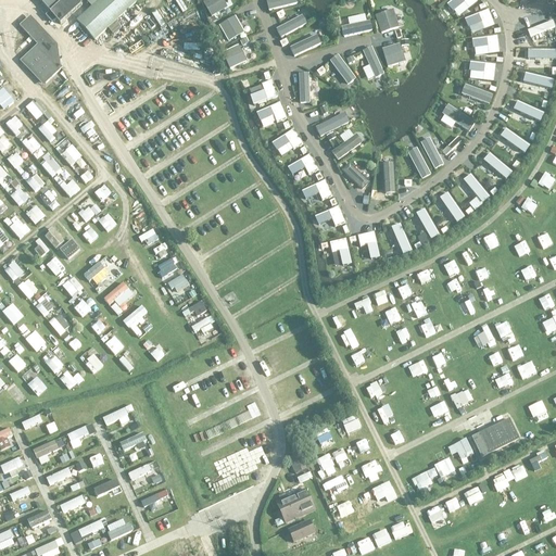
[(39,0),(51,13),(50,13),(61,25),(83,5),(78,1),(79,0),(39,0)]
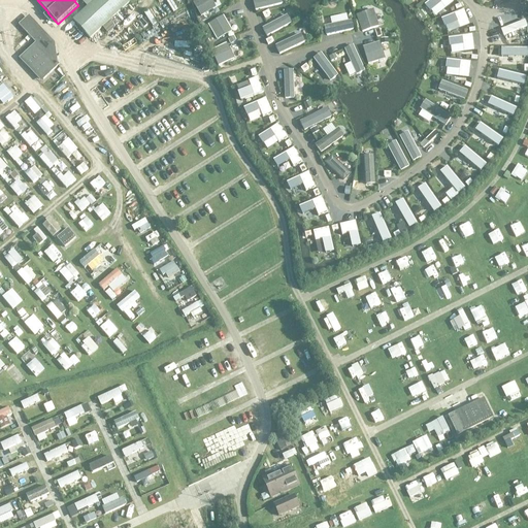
[(133,0),(95,0),(73,21),(90,39),(133,0)]
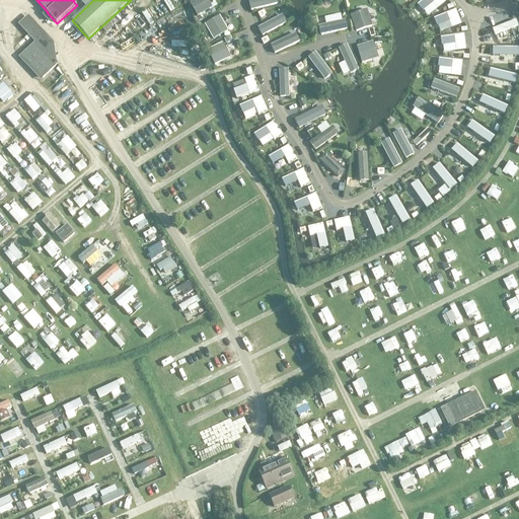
[(198,16),(211,8),(206,0),(196,0),(191,3),(198,16)]
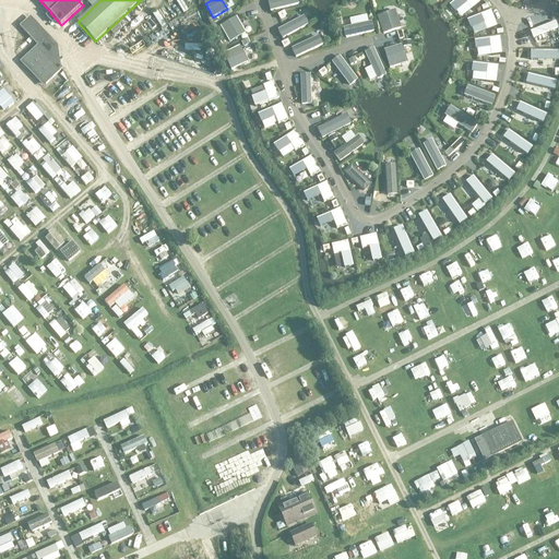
[(297,0),(280,0),(268,3),(270,13),(299,6),(297,0)]
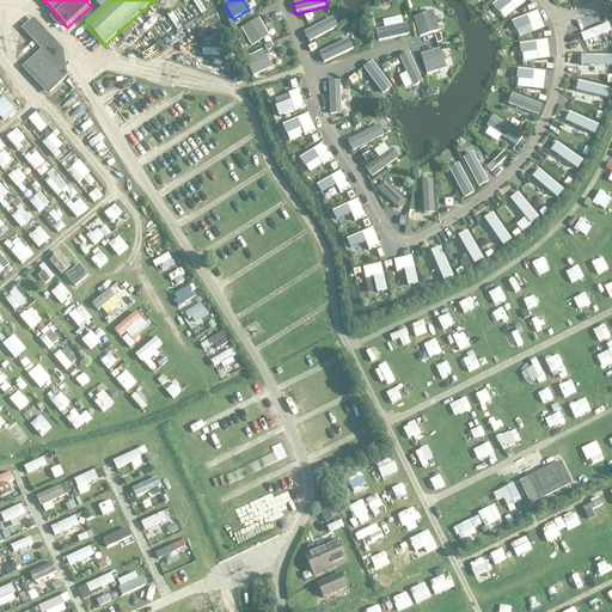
[(501,0),(491,8),(499,14),(518,0),(501,0)]
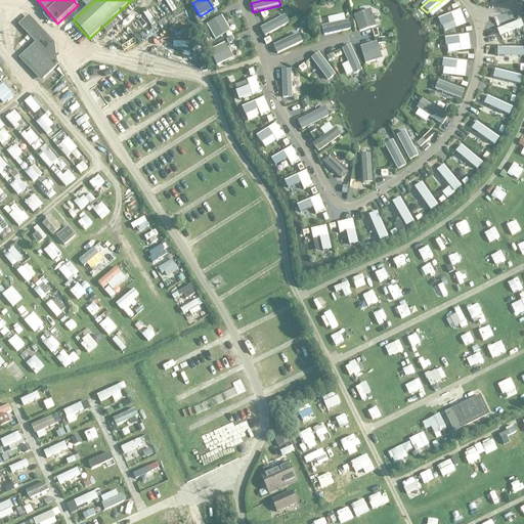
[(364,12),(354,16),(359,32),(375,27),(372,16),(372,15),(370,11),(368,10),(365,11),(364,12)]
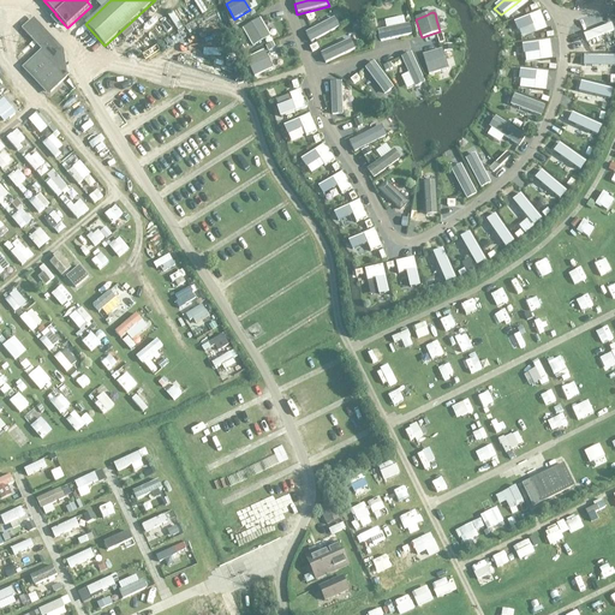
[(532,12),(508,30),(514,37),(538,21),(532,12)]
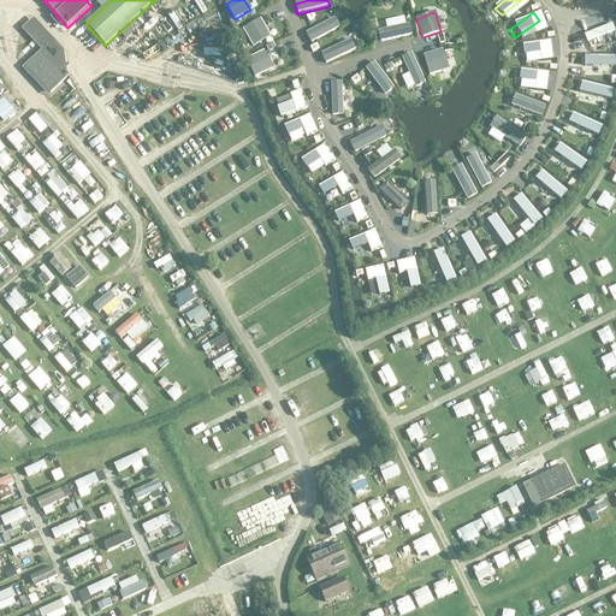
[(197,30),(214,22),(212,16),(195,24),(197,30)]
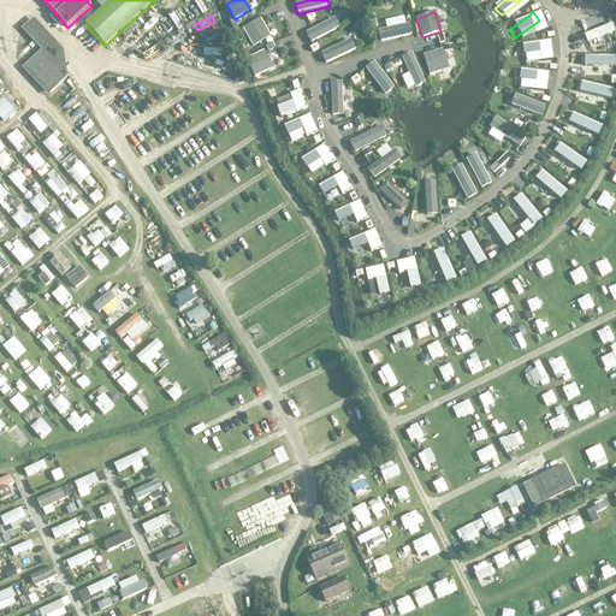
[(336,18),(307,34),(312,43),(341,28),(336,18)]
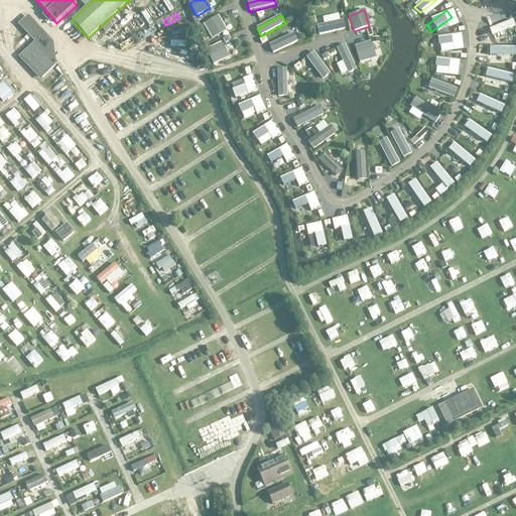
[(218,16),(204,23),(213,38),(227,30),(218,16)]
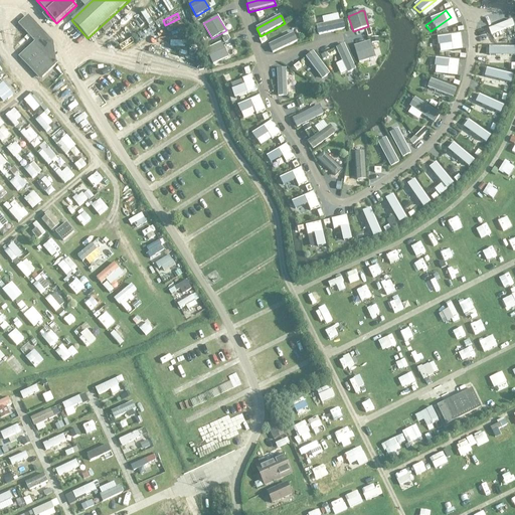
[(42,48),(49,42),(26,17),(18,24),(35,42),(21,55),(41,78),(57,64),(42,48)]
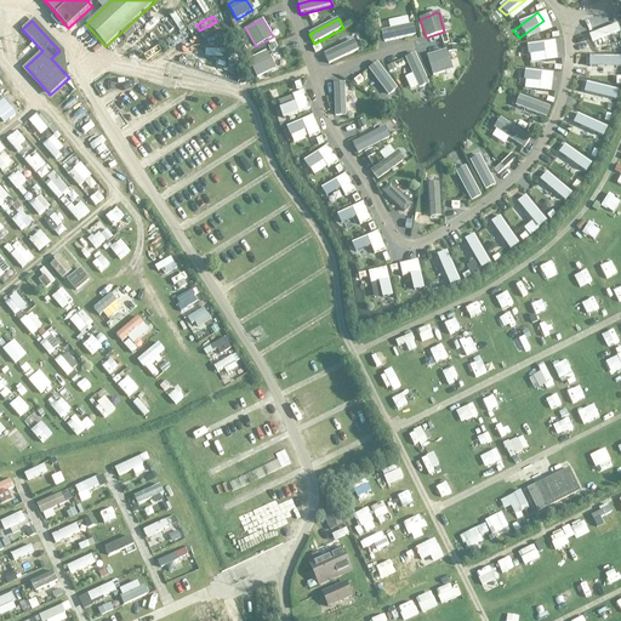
[(165,39),(177,30),(175,26),(163,34),(165,39)]
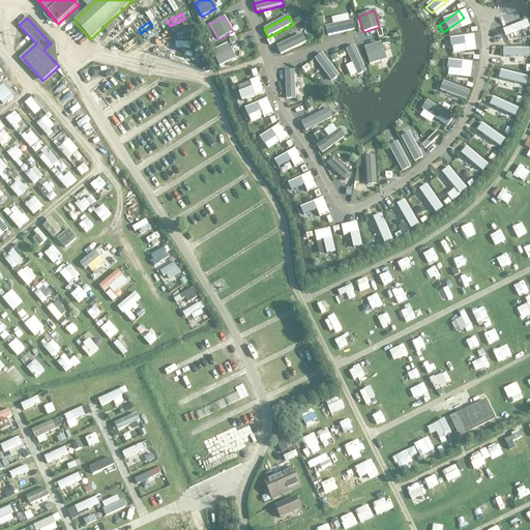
[(160,32),(168,26),(166,22),(157,28),(160,32)]
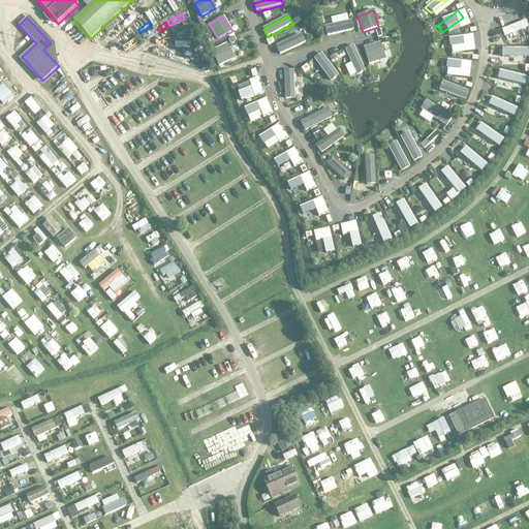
[(352,22),(325,28),(328,36),(354,31),(352,22)]
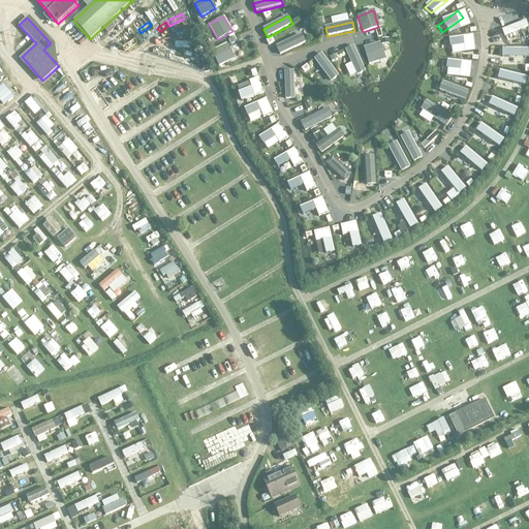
[(175,33),(189,29),(188,24),(173,28),(175,33)]
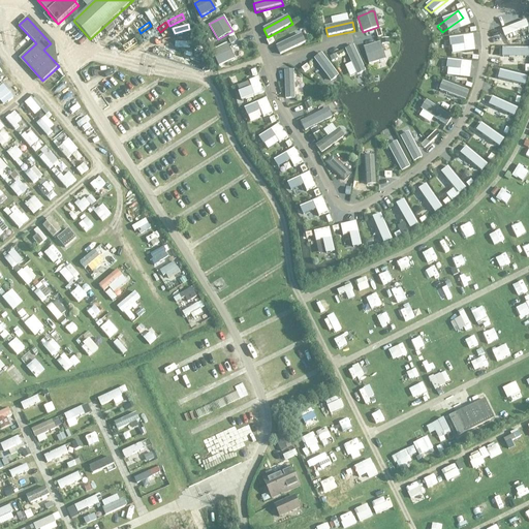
[(163,34),(159,39),(170,50),(179,40),(166,29),(162,34),(163,34)]
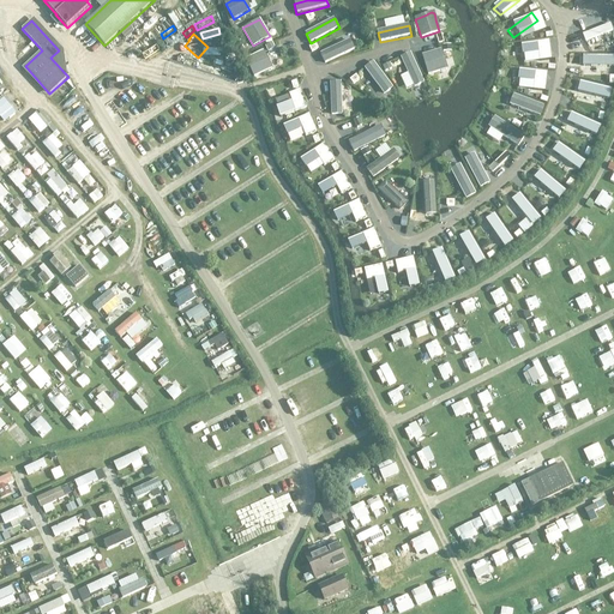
[(214,37),(206,40),(211,55),(218,53),(214,37)]
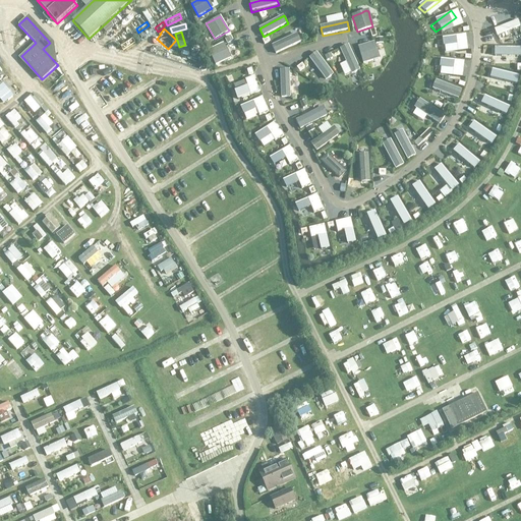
[(186,47),(192,45),(188,32),(183,33),(186,47)]
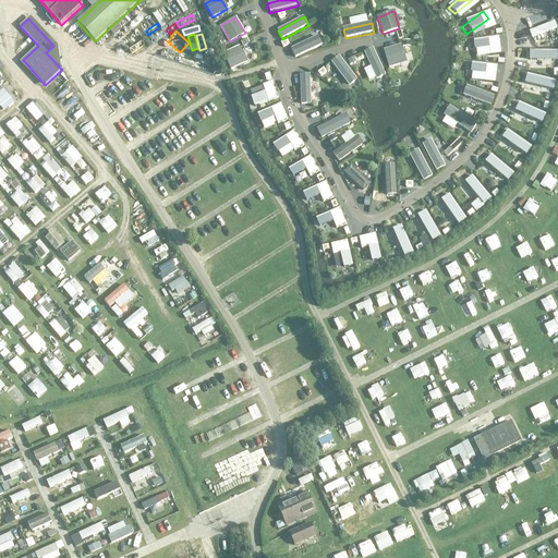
[(131,45),(142,41),(140,36),(129,39),(131,45)]
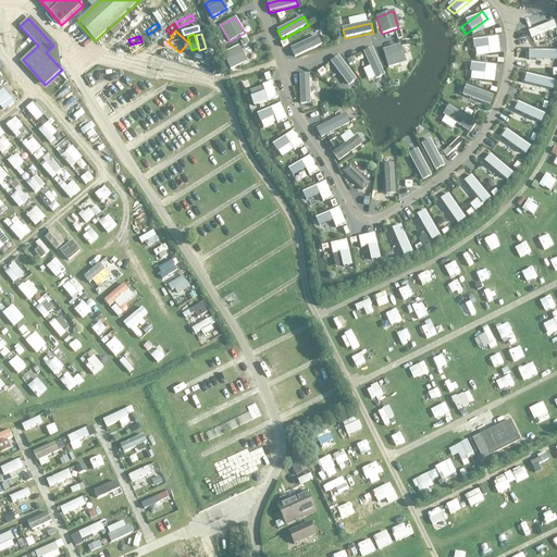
[(318,36),(291,49),(295,58),(322,45),(318,36)]
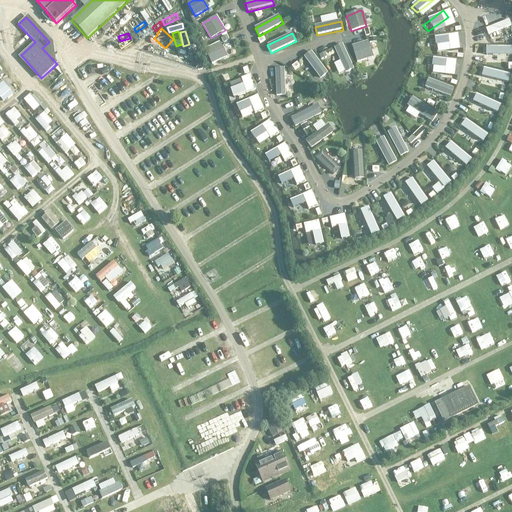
[(372,52),(371,52),(368,42),(352,47),(357,62),(367,58),(368,59),(372,58),(373,56),(372,52)]
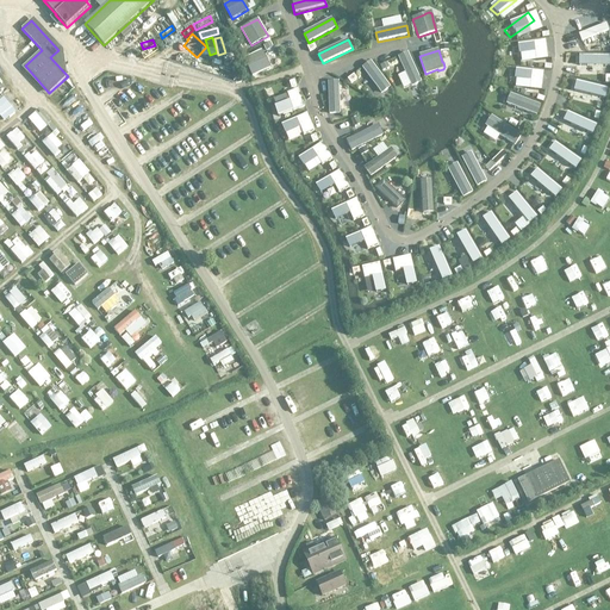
[(263,51),(246,60),(254,78),(272,68),(263,51)]
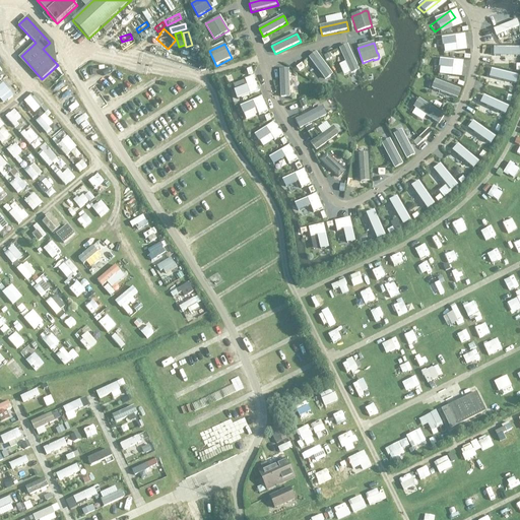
[(348,46),(339,50),(351,74),(359,70),(348,46)]
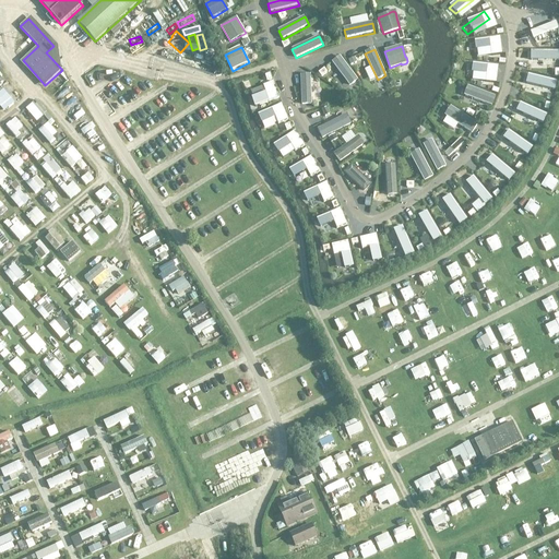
[(340,57),(333,63),(351,85),(357,81),(340,57)]
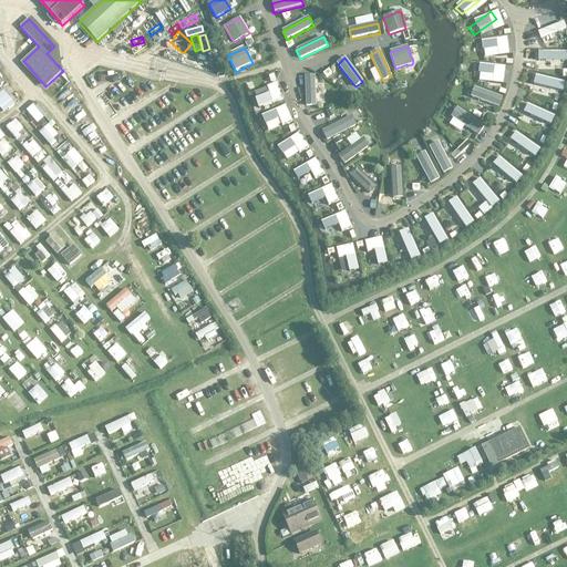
[(472,63),(470,74),(501,80),(503,70),(472,63)]
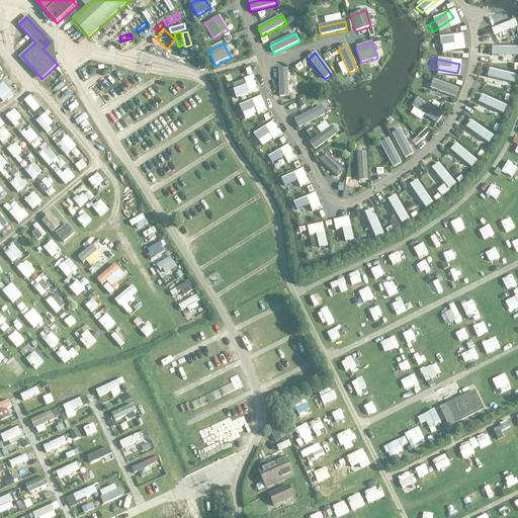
[(488,73),(486,76),(511,89),(516,80),(490,68),(488,73)]
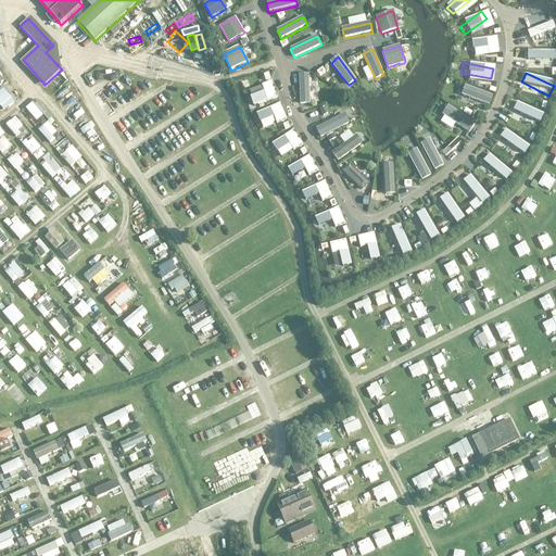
[(308,74),(299,75),(300,103),(310,103),(308,74)]
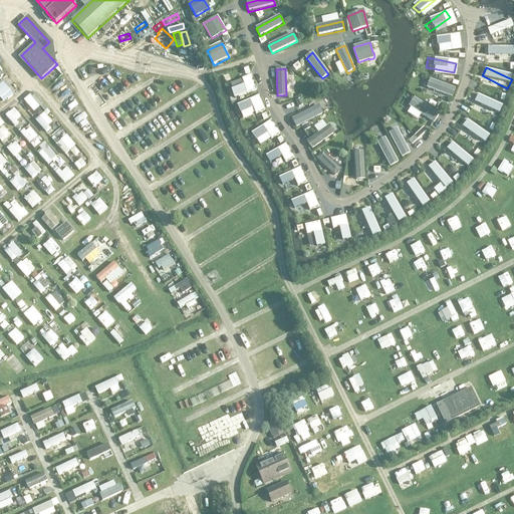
[(244,86),(232,90),(235,98),(257,90),(252,75),(242,79),(244,86)]
